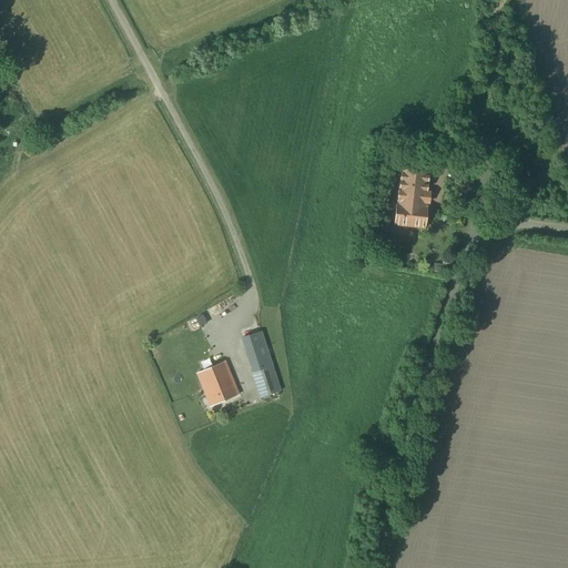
[(520,142),(507,142),(507,156),(520,156),(520,142)]
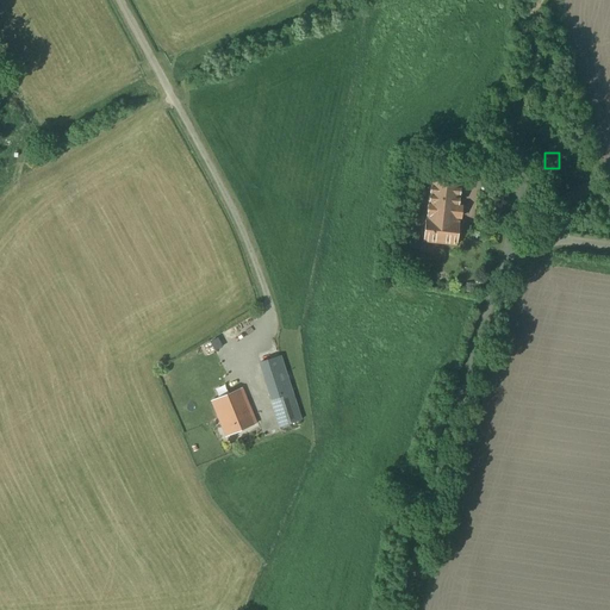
[(461,185),(431,181),(428,217),(458,221),(461,185)]
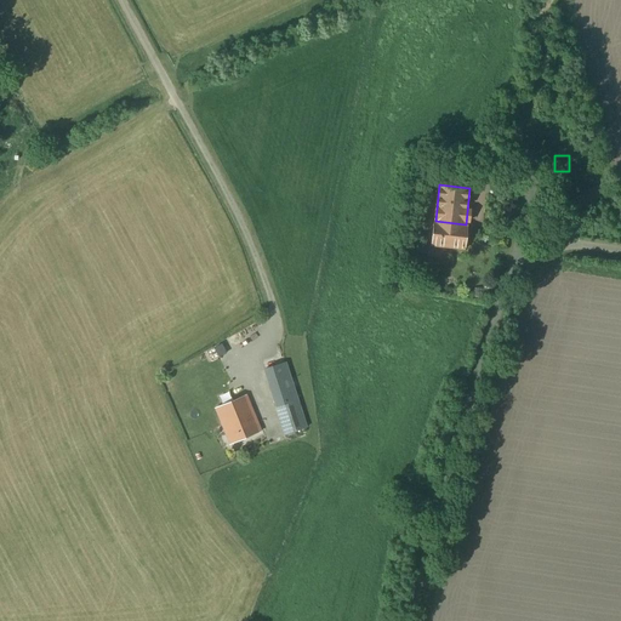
[(436,221),(434,221),(432,246),(465,250),(468,224),(466,224),(436,221)]
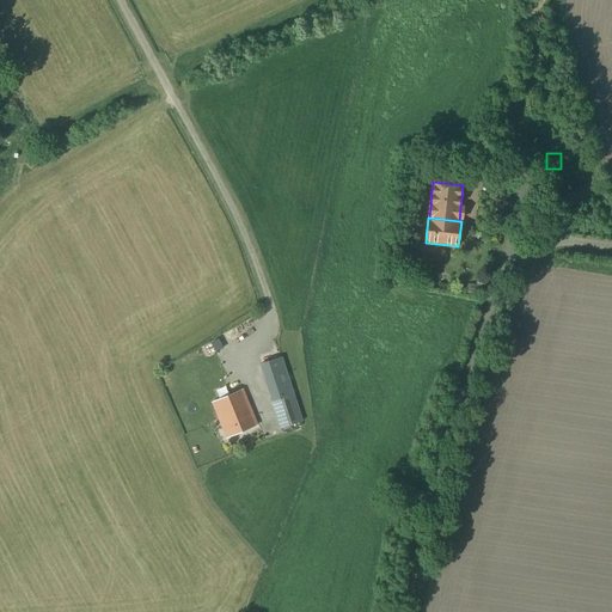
[(303,422),(294,396),(281,357),(259,365),(271,403),(281,429),(303,422)]
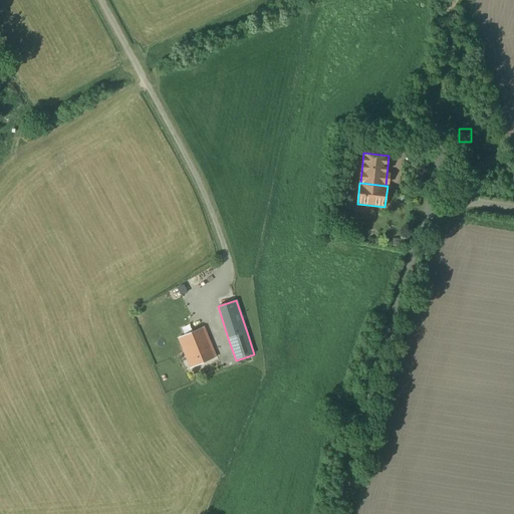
[(190,367),(215,357),(203,327),(178,337),(190,367)]
